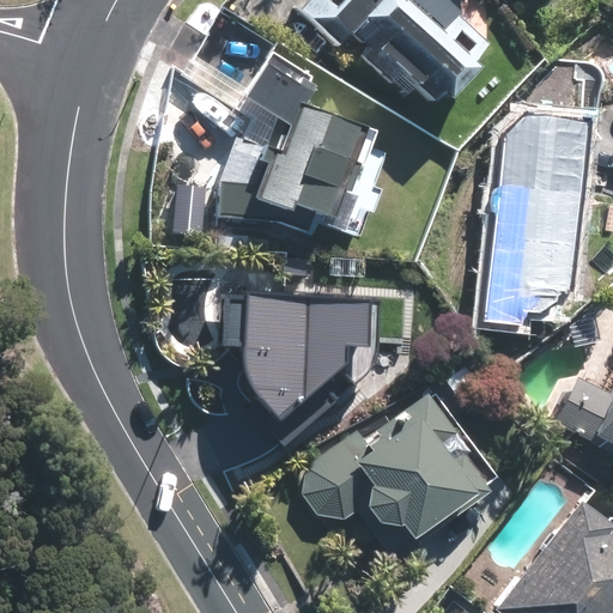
[(315,0),(308,8),(335,32),(356,7),(382,30),(362,55),(395,85),(407,72),(434,95),(480,41),(453,18),(434,40),(393,5),(396,0),(315,0)]
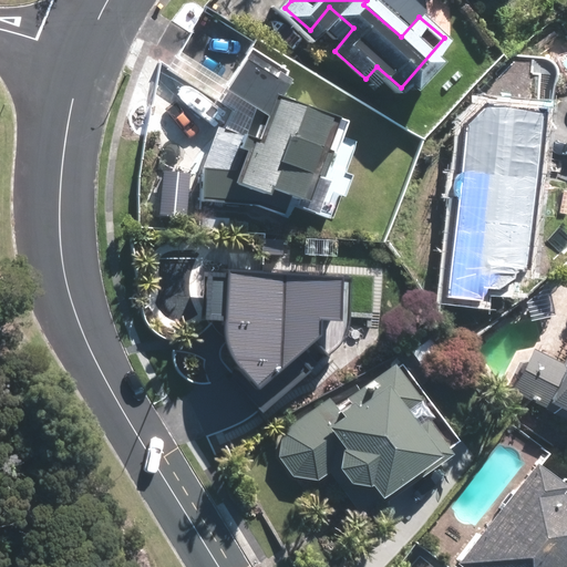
[(222,98),(264,124),(245,177),(306,198),(334,121),(295,106),(269,90),(279,74),(249,55),(222,98)]
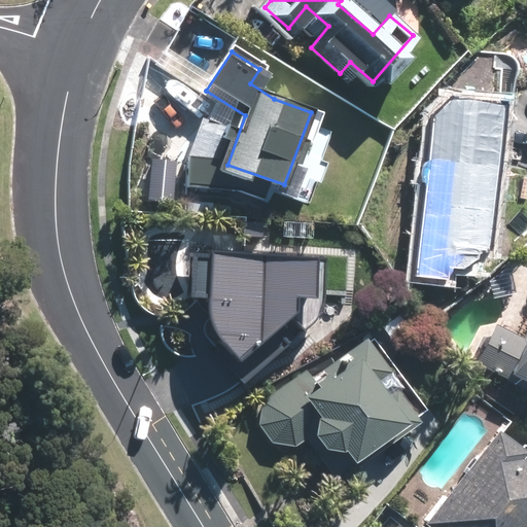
[(481,244),(495,103),(448,99),(431,115),(416,270),(440,272),(443,240),(481,244)]
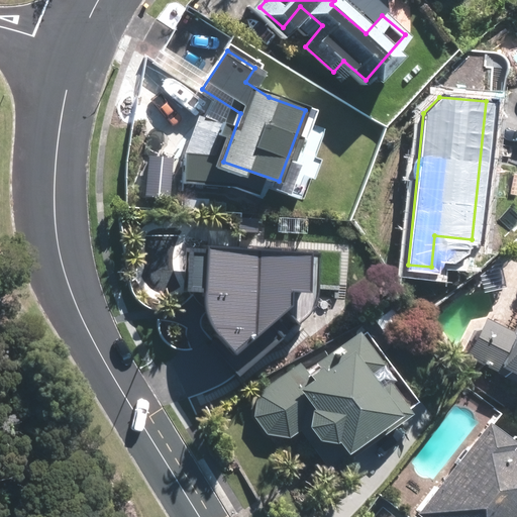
[(299,255),(210,253),(208,316),(238,358),(297,317),(299,255)]
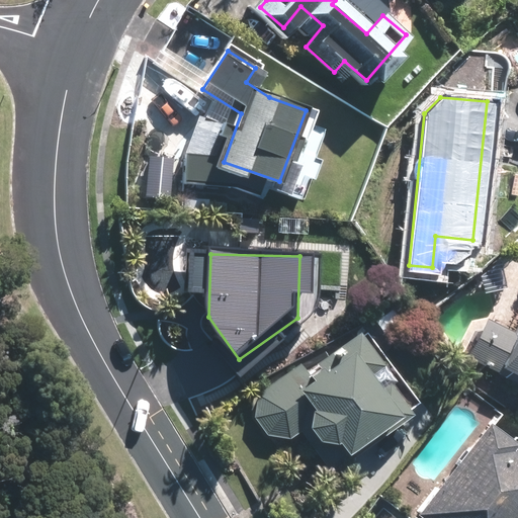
[(517,334),(517,337),(486,323),(471,353),(517,374),(517,334)]
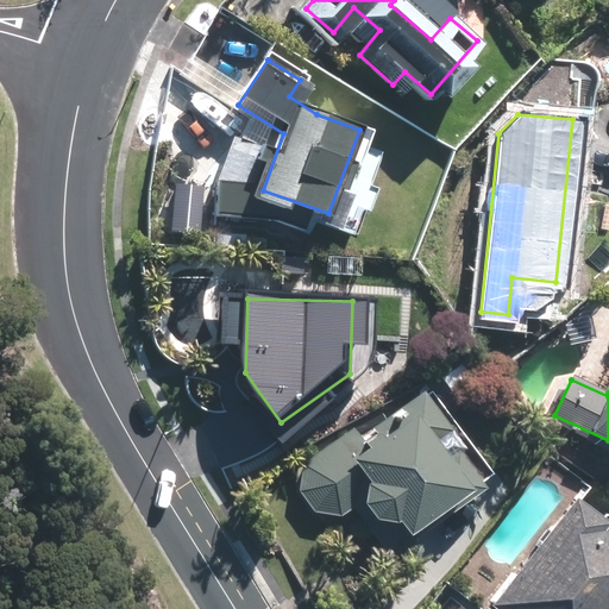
[(346,428),(299,465),(336,512),(351,498),(381,538),(471,468),(416,396),(357,441),(346,428)]
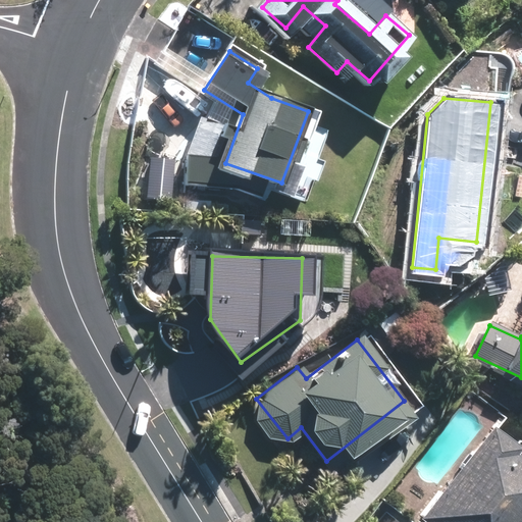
[(515,521),(521,513),(521,461),(488,436),(428,516),(436,521),(515,521)]
